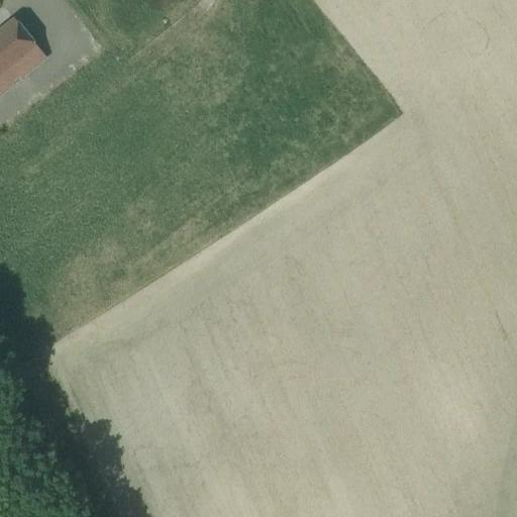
[(0,95),(46,58),(14,18),(0,29),(0,95)]
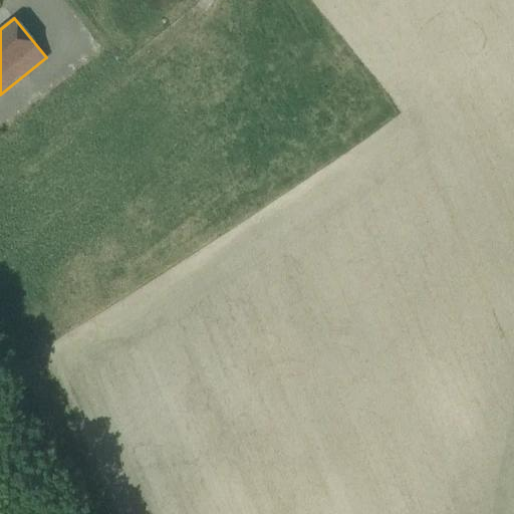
[(54,140),(39,152),(45,160),(60,148),(54,140)]
